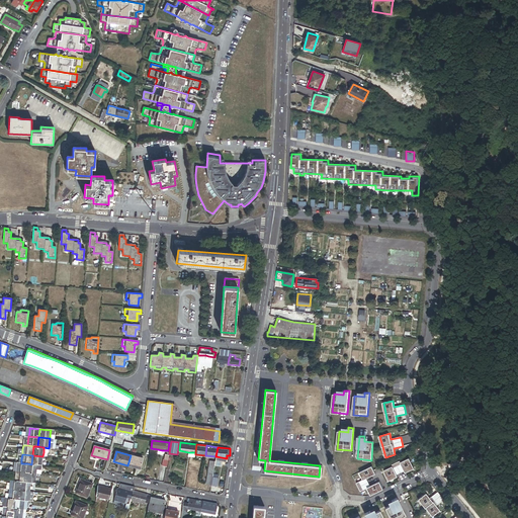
[(41,465),(42,456),(32,455),(31,464),(41,465)]
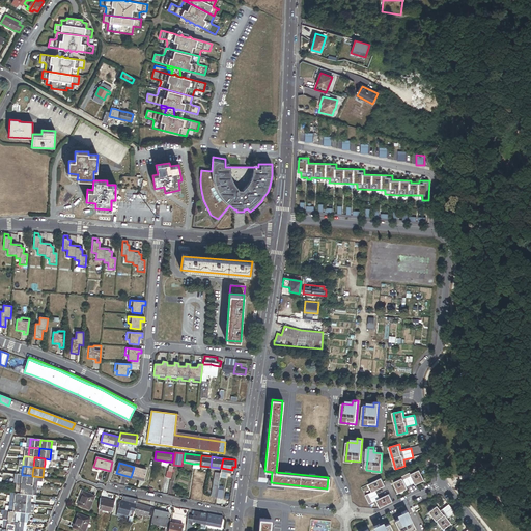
[(134,467),(131,477),(144,480),(146,470),(134,467)]
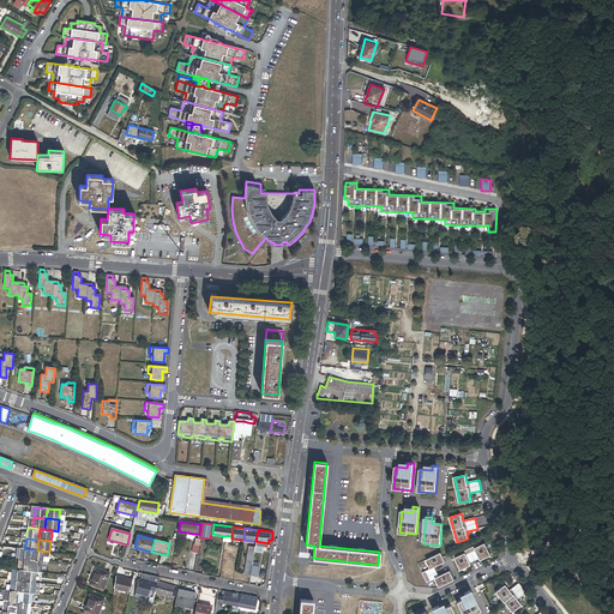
[(269,543),(256,541),(254,548),(254,552),(262,553),(263,547),(268,548),(269,543)]
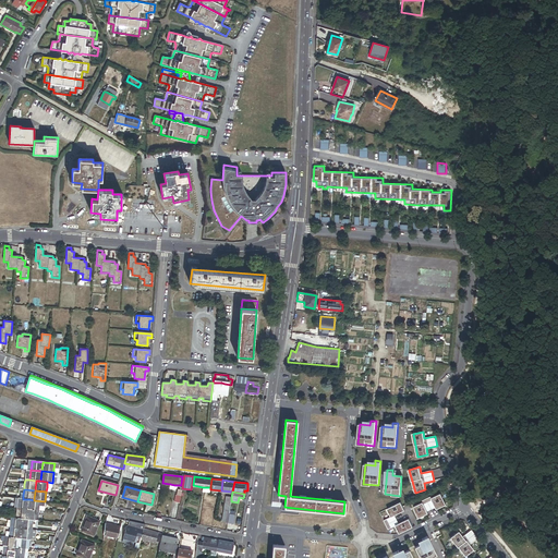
[(423,502),(414,507),(420,518),(429,513),(428,511),(436,507),(437,509),(440,508),(447,505),(441,494),(432,498),(432,497),(423,500),(423,502)]
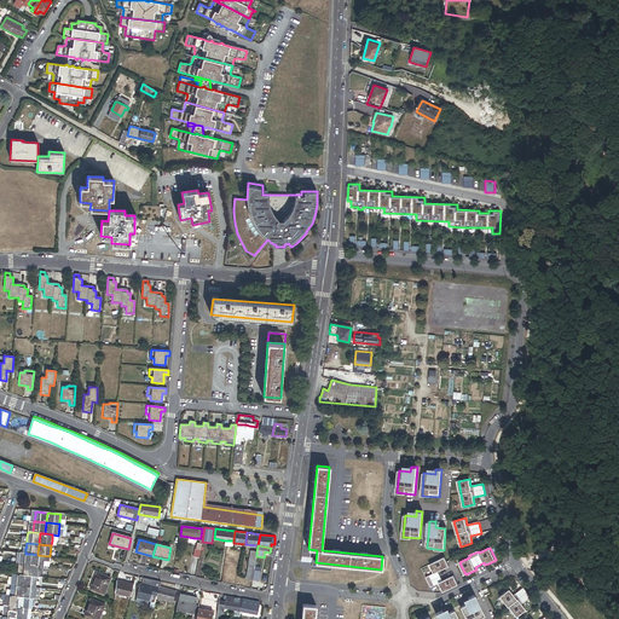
[(32,565),(33,554),(25,554),(22,553),(19,553),(18,563),(32,565)]
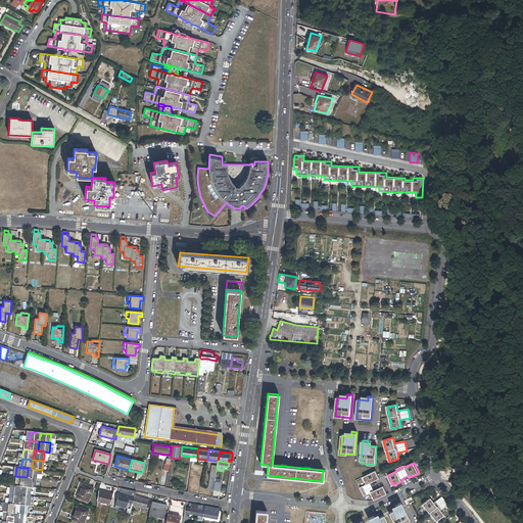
[(42,470),(32,469),(28,468),(27,477),(37,478),(37,474),(42,475),(42,470)]
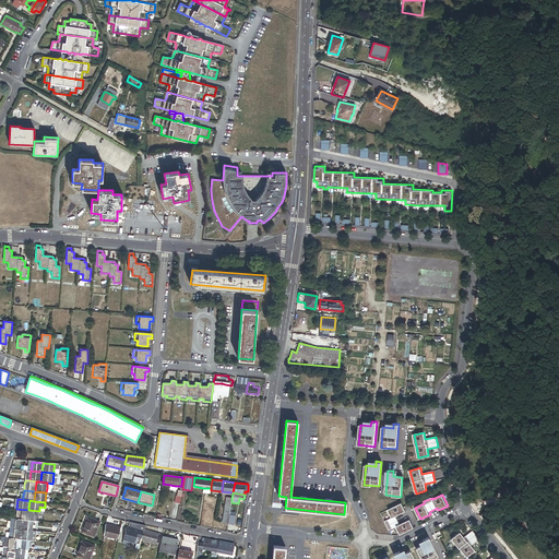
[(406,511),(402,503),(389,510),(392,518),(384,522),(389,531),(396,527),(401,535),(414,527),(409,520),(400,525),(395,516),(406,511)]
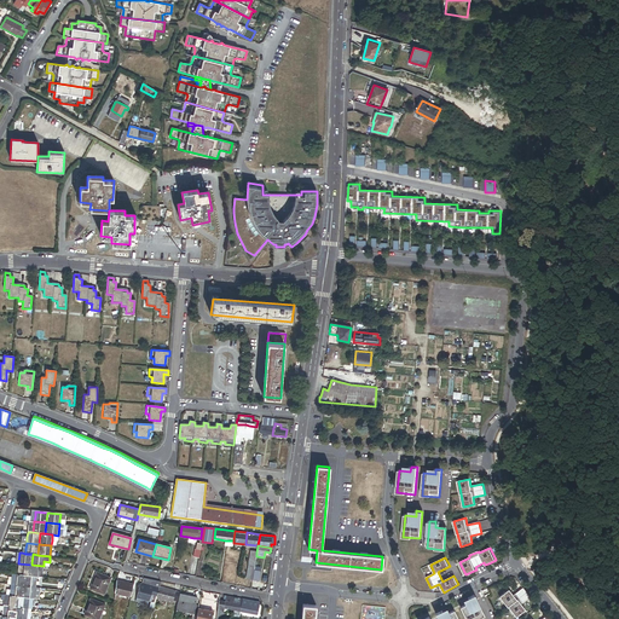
[(30,576),(32,565),(18,563),(17,574),(24,576),(30,576)]
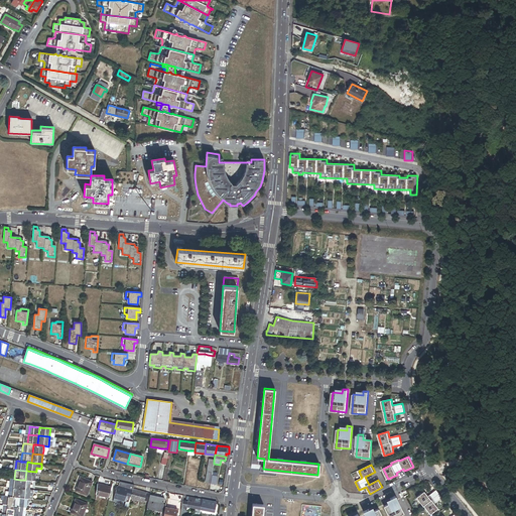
[(36,472),(26,471),(25,480),(31,481),(35,481),(36,472)]
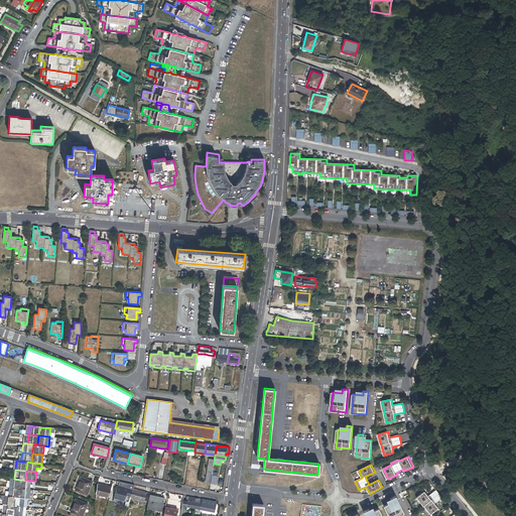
[(81,477),(76,491),(87,495),(92,482),(81,477)]
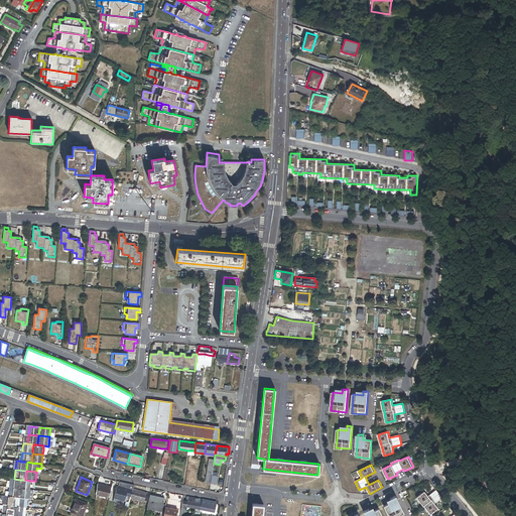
[(20,480),(14,479),(10,479),(10,481),(10,484),(9,488),(19,489),(20,480)]
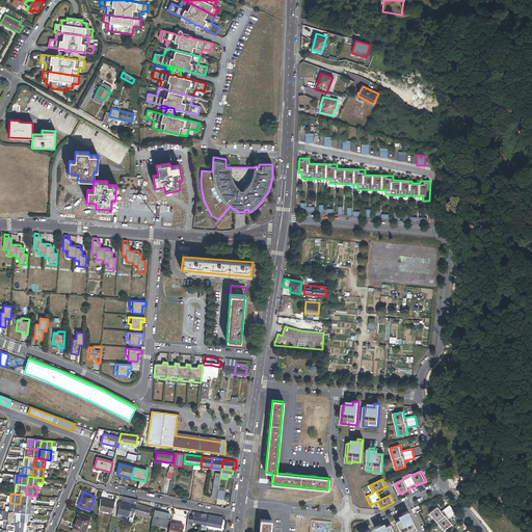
[(32,496),(26,495),(21,495),(20,504),(31,505),(31,503),(31,500),(32,496)]
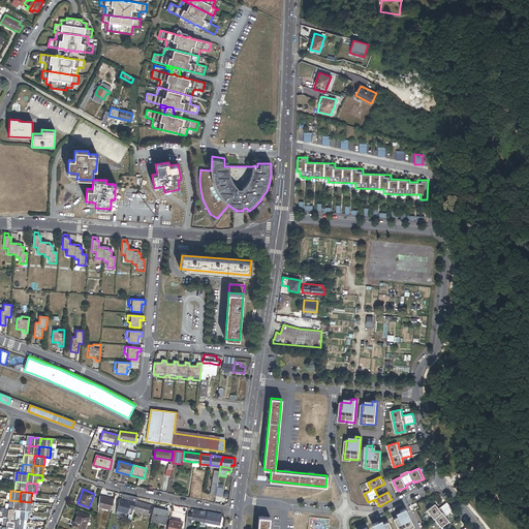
[(137,497),(122,494),(121,499),(120,499),(119,504),(124,505),(124,506),(128,507),(127,510),(130,511),(129,515),(132,516),(133,511),(136,501),(137,497)]
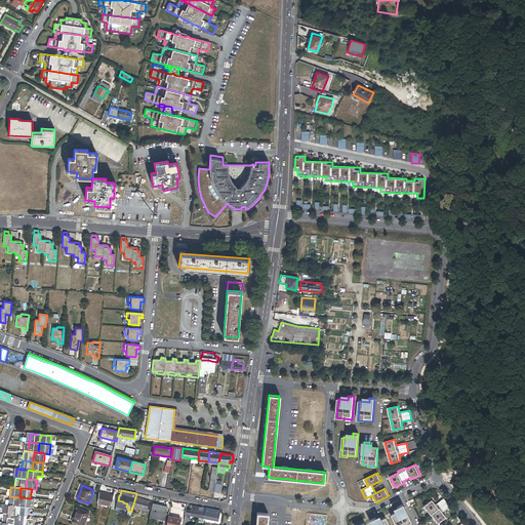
[(114,495),(99,492),(97,503),(111,507),(114,495)]
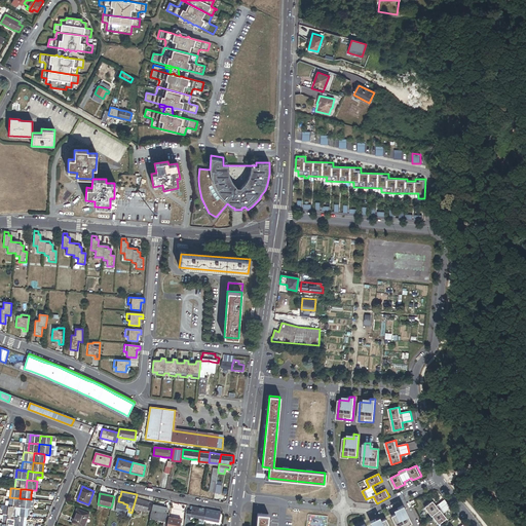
[(19,508),(20,498),(9,497),(9,501),(8,506),(14,508),(19,508)]
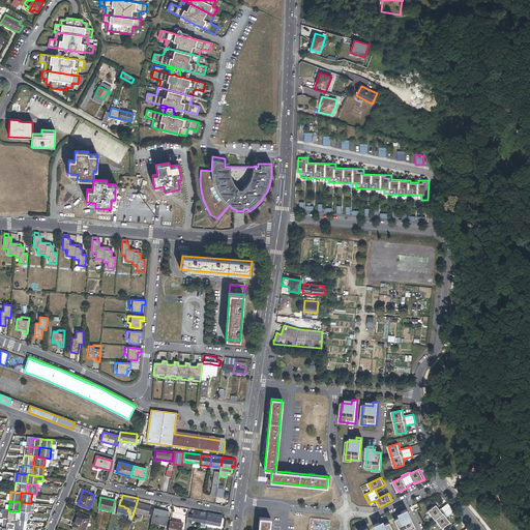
[(31,503),(20,502),(19,511),(25,512),(30,512),(31,503)]
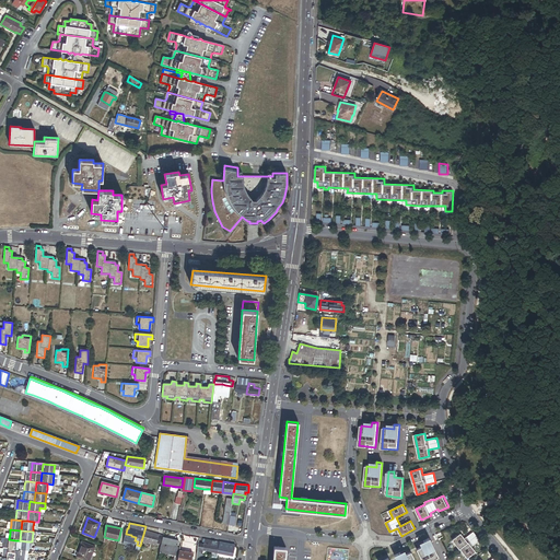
[(161,545),(163,537),(163,536),(144,531),(141,541),(154,546),(155,543),(161,545)]
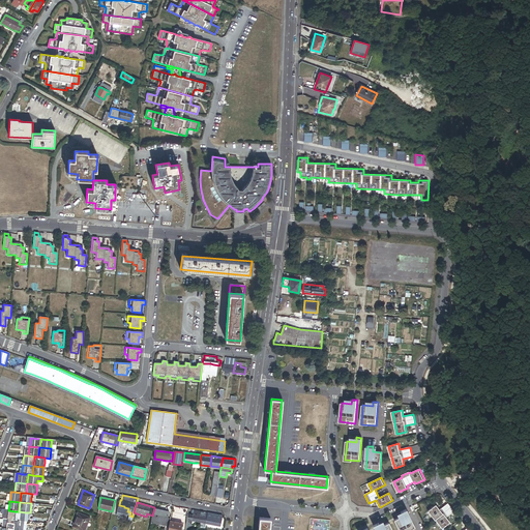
[(439,509),(436,504),(428,510),(435,520),(442,528),(449,522),(446,518),(453,511),(448,503),(439,509)]
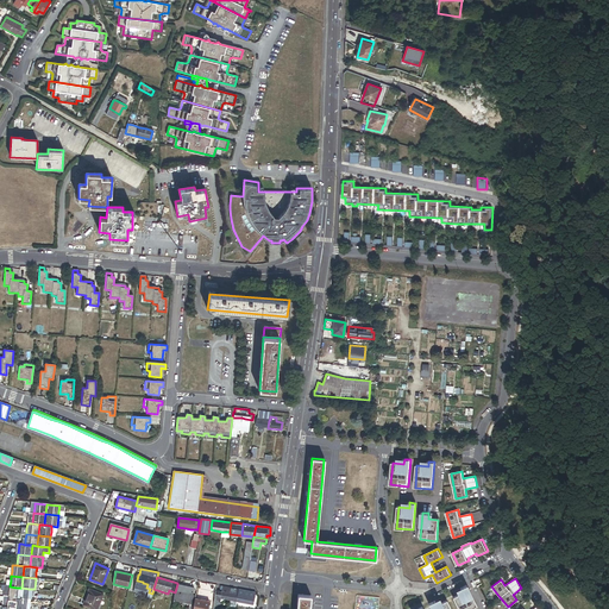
[(146,588),(148,584),(143,583),(143,582),(137,581),(135,588),(140,590),(149,592),(150,589),(146,588)]
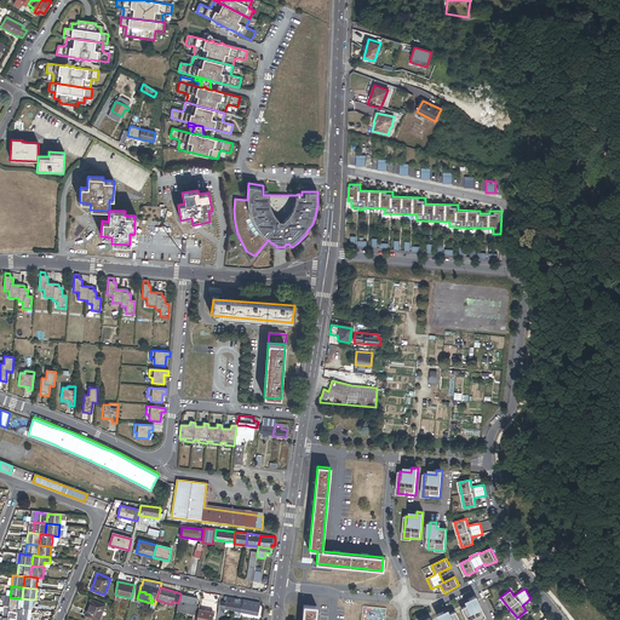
[(196,619),(199,609),(200,607),(195,607),(197,598),(181,595),(178,603),(177,610),(194,615),(191,619),(196,619)]
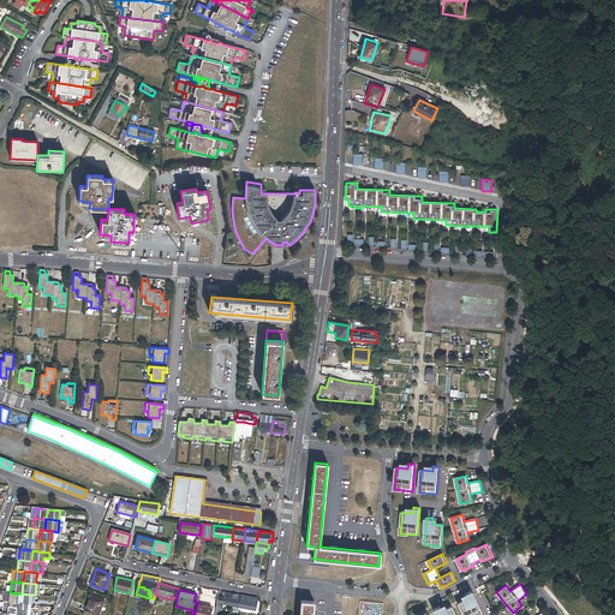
[(16,603),(17,593),(10,592),(5,592),(4,591),(4,597),(4,602),(16,603)]
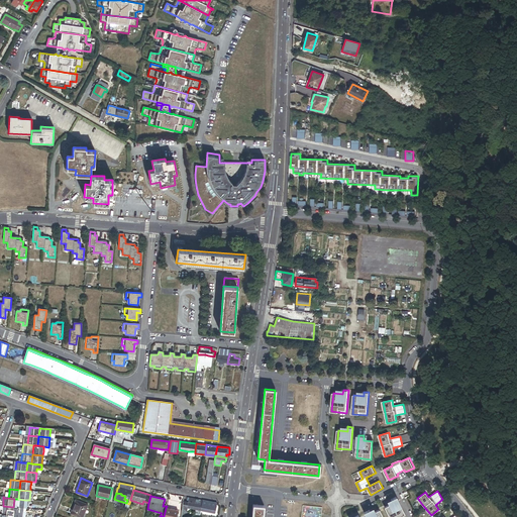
[(397,516),(404,514),(396,497),(392,499),(393,503),(385,507),(389,516),(397,516)]
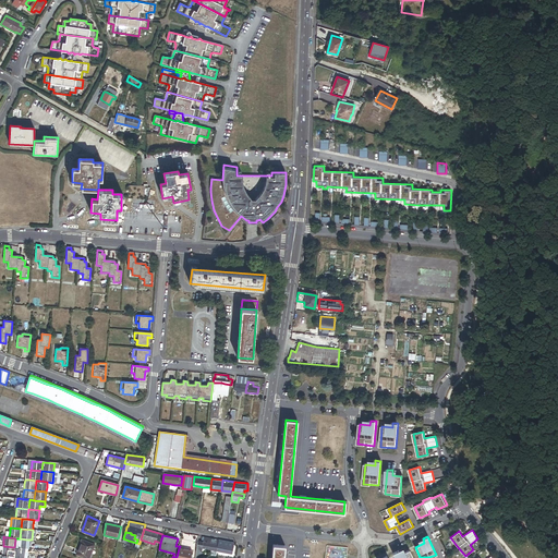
[(219,541),(204,537),(203,542),(202,548),(205,549),(210,550),(217,552),(219,541)]
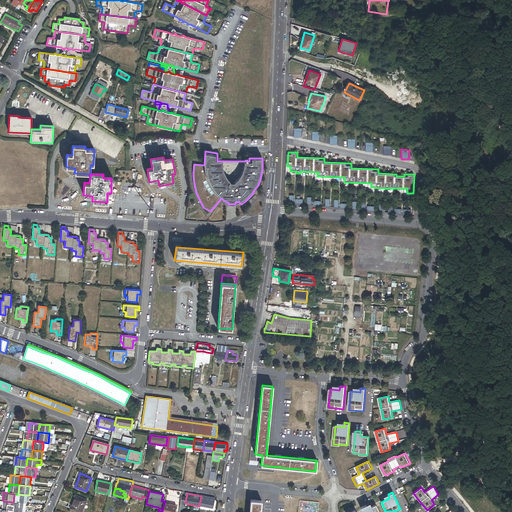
[(24,495),(18,494),(14,494),(13,502),(23,503),(24,495)]
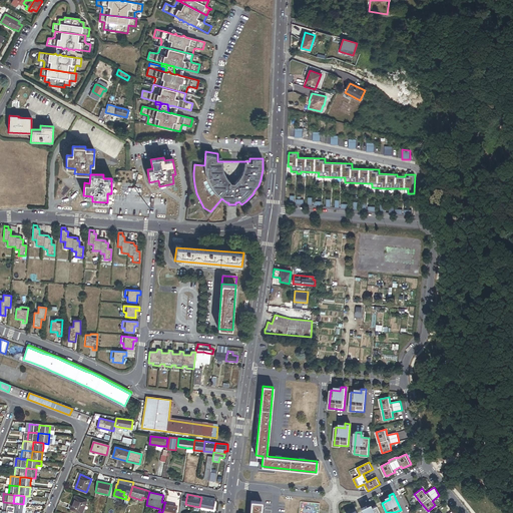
[(75,496),(70,509),(78,512),(81,512),(87,501),(75,496)]
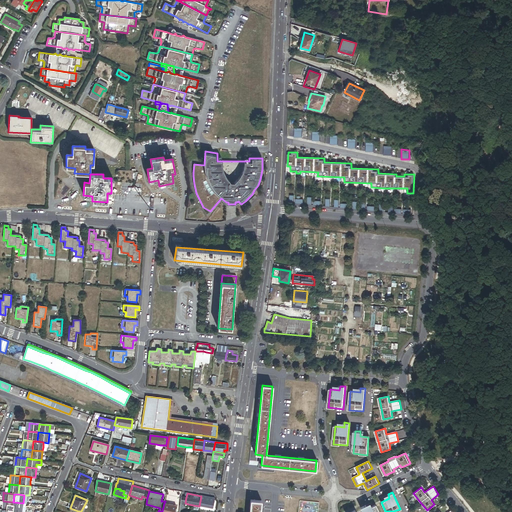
[(185,503),(186,497),(181,496),(179,511),(180,511),(186,507),(185,507),(188,504),(185,503)]
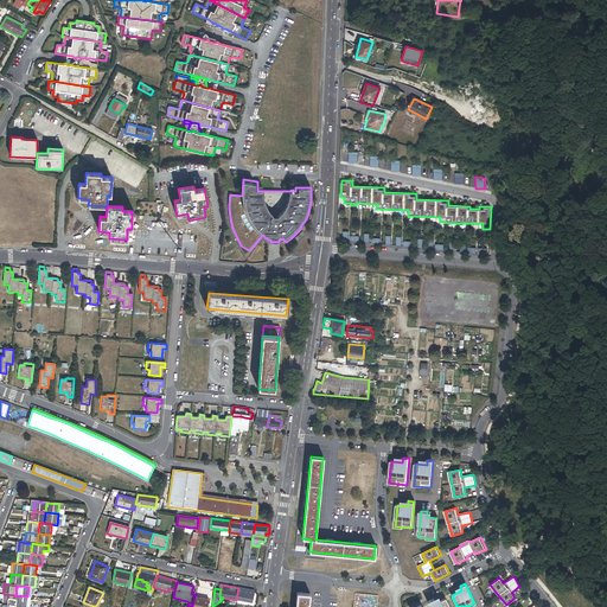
[(255,592),(238,588),(236,600),(253,604),(255,592)]
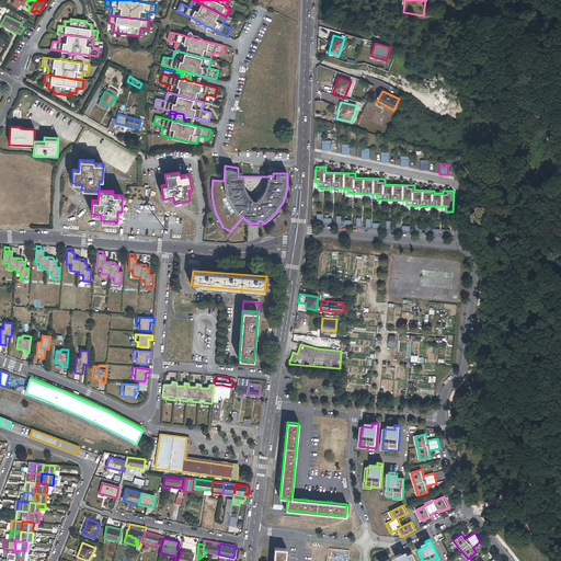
[(285,560),(286,549),(274,548),(273,560),(285,560)]
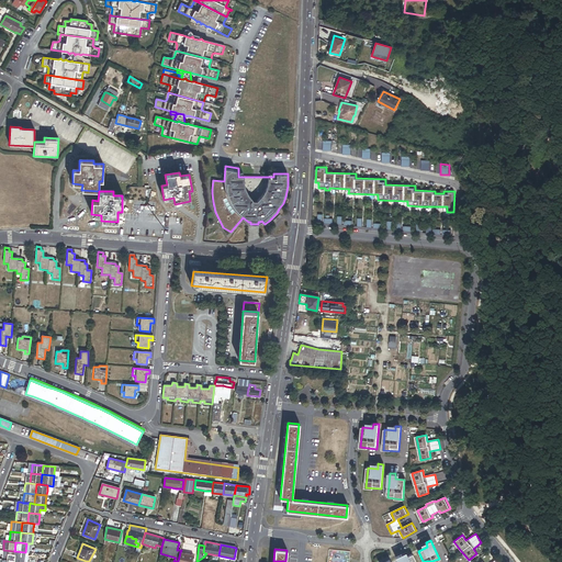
[(13,561),(14,551),(3,550),(2,560),(9,561),(13,561)]
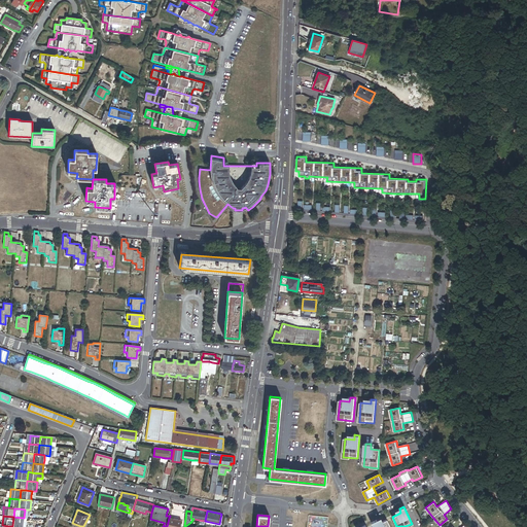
[(24,518),(13,517),(12,526),(19,526),(21,526),(23,526),(24,522),(24,519),(24,518)]
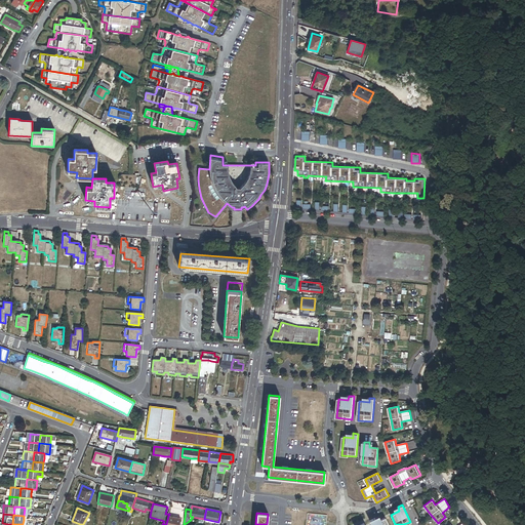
[(180,519),(168,516),(166,524),(178,524),(179,522),(180,519)]
